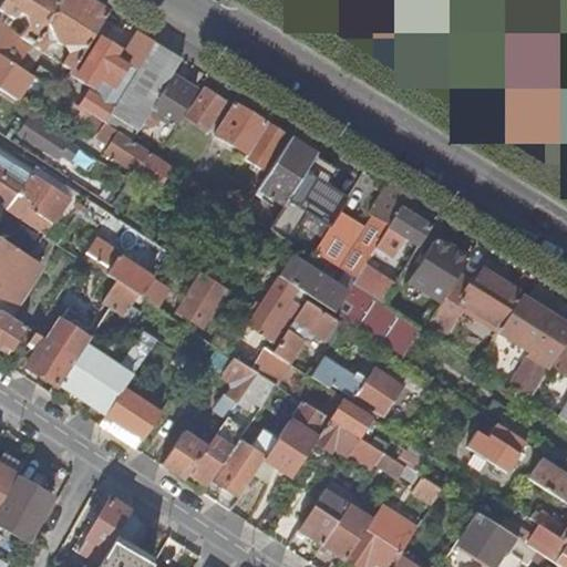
[(2,0),(0,4),(0,55),(17,68),(60,0),(2,0)]
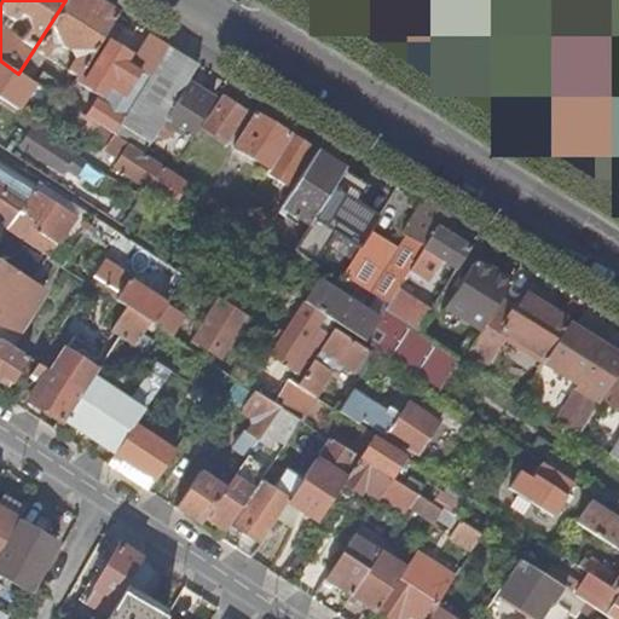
[(45,57),(76,79),(82,70),(87,62),(117,16),(92,0),(65,0),(18,74),(29,80),(45,57)]
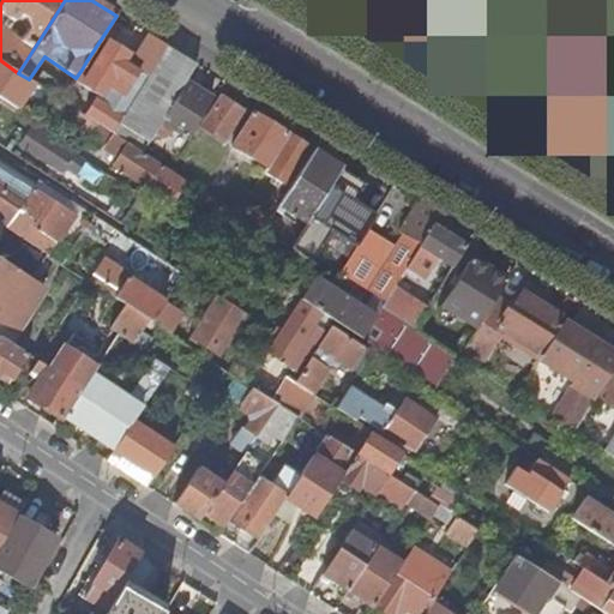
[(443,40),(462,50),(487,10),(470,0),(380,0),(401,13),(398,16),(440,42),(443,40)]
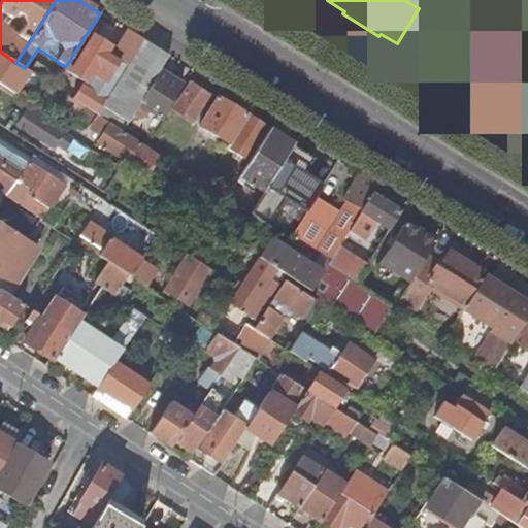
[(64,69),(95,90),(100,80),(112,88),(142,39),(129,31),(112,58),(107,55),(111,47),(94,36),(76,64),(70,60),(65,67),(64,69)]
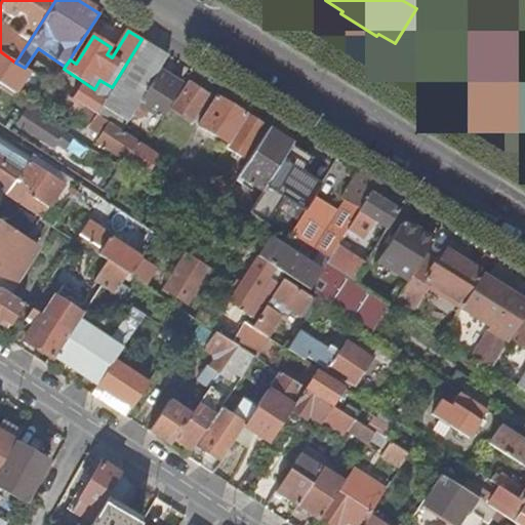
[(146,107),(151,110),(160,116),(180,85),(158,71),(167,55),(142,39),(112,87),(104,99),(95,114),(98,116),(120,129),(131,113),(134,109),(142,113),(146,107)]
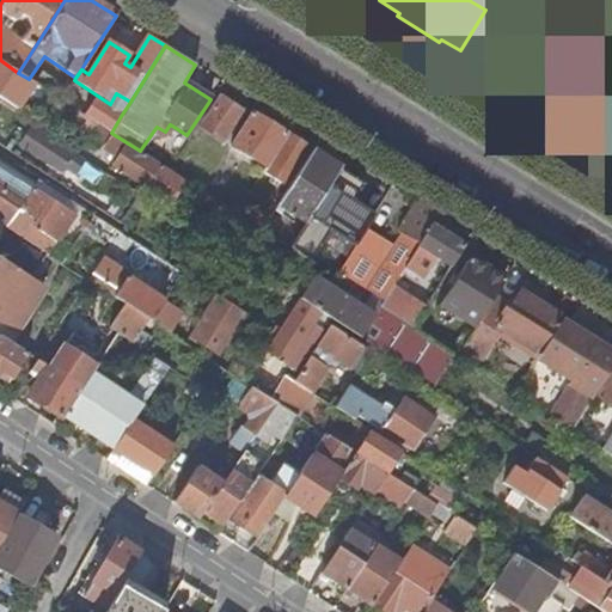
[(564,89),(550,111),(587,135),(601,112),(609,117),(611,110),(611,80),(573,56),(555,83),(564,89)]
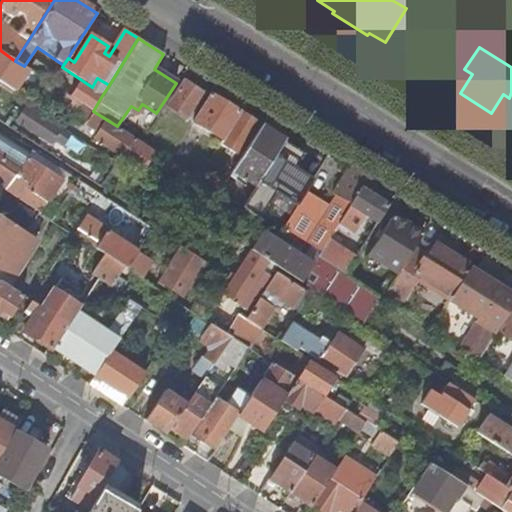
[(0,50),(0,81),(15,91),(23,80),(34,87),(41,77),(40,77),(30,70),(24,66),(15,61),(0,50)]
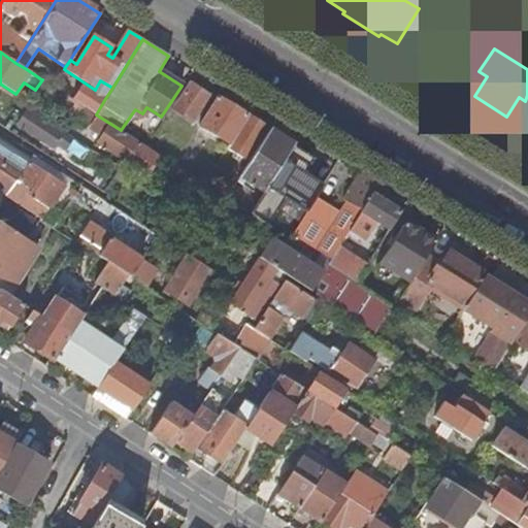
[(36,65),(31,72),(41,79),(46,71),(36,65)]
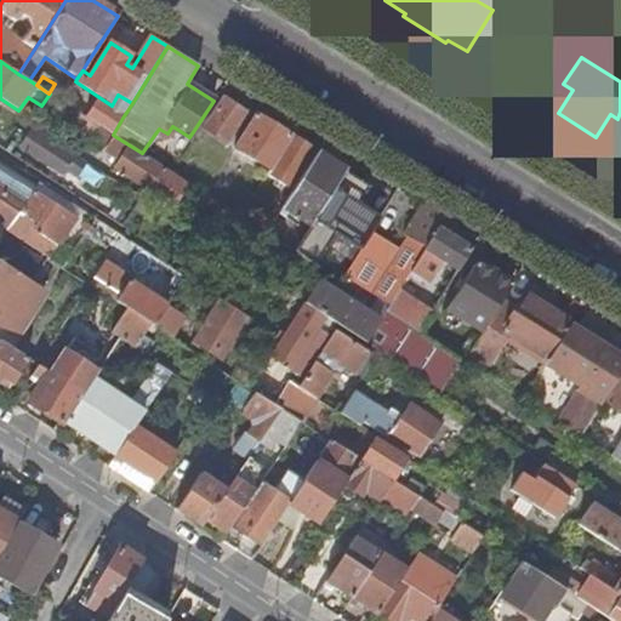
[(109,109),(123,118),(132,103),(118,95),(112,106),(109,109)]
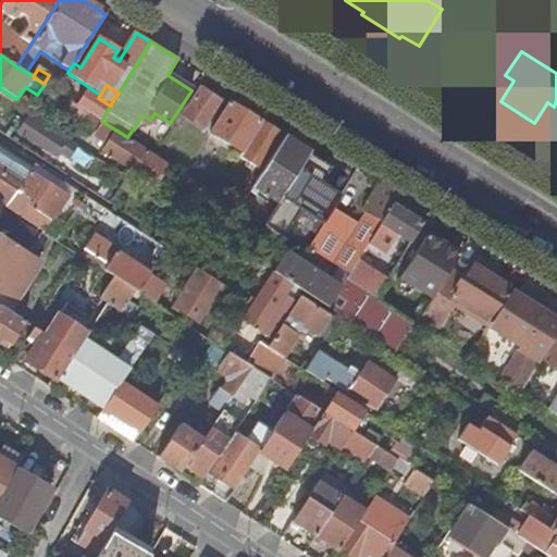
[(182,118),(208,135),(210,133),(227,104),(222,100),(220,102),(200,89),(182,118)]
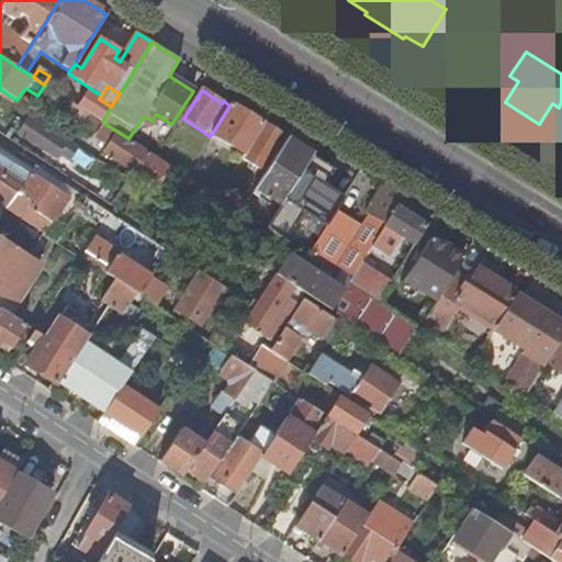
[(49,100),(85,122),(90,114),(78,105),(56,92),(55,91),(49,100)]
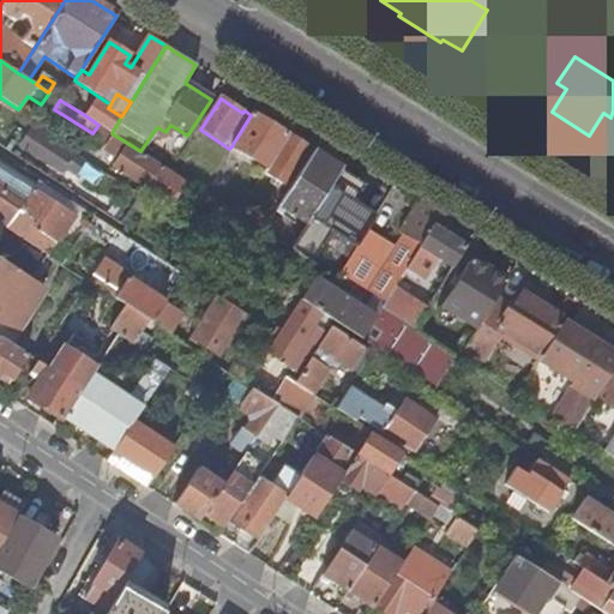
[(121,116),(108,108),(96,100),(85,115),(98,125),(112,133),(121,116)]
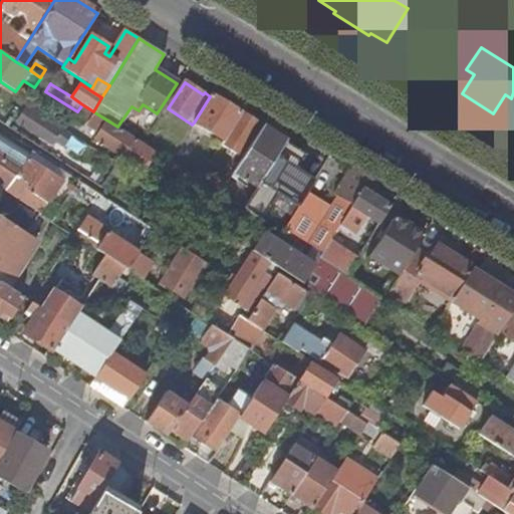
[(194,122),(223,142),(240,114),(211,95),(210,96),(194,122)]
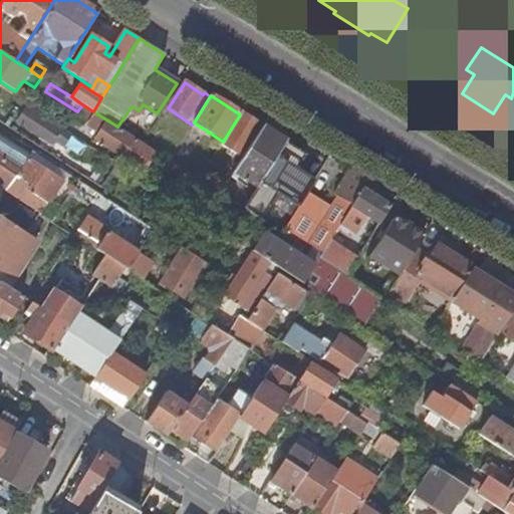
[(79,133),(93,111),(82,104),(77,111),(68,125),(79,133)]
